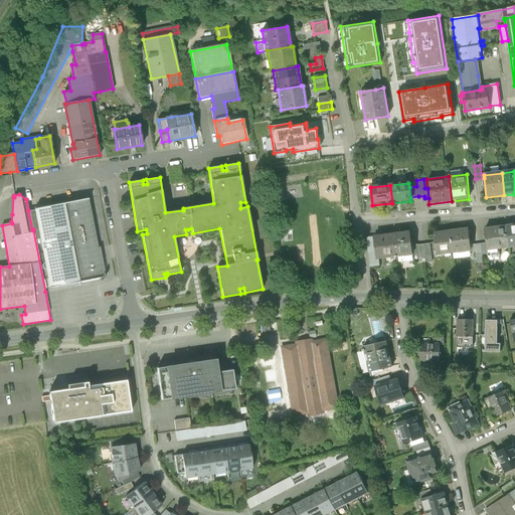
[(39,228),(50,288),(79,282),(91,280),(104,278),(89,198),(35,208),(35,209),(28,210),(32,229),(33,229),(33,230),(39,228)]
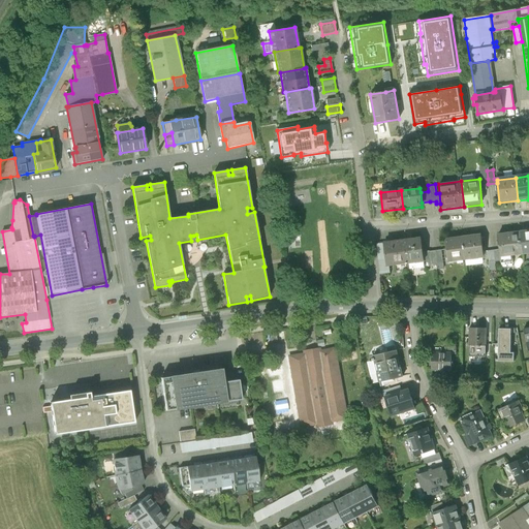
[(528,231),(520,234),(522,254),(528,253),(528,231)]
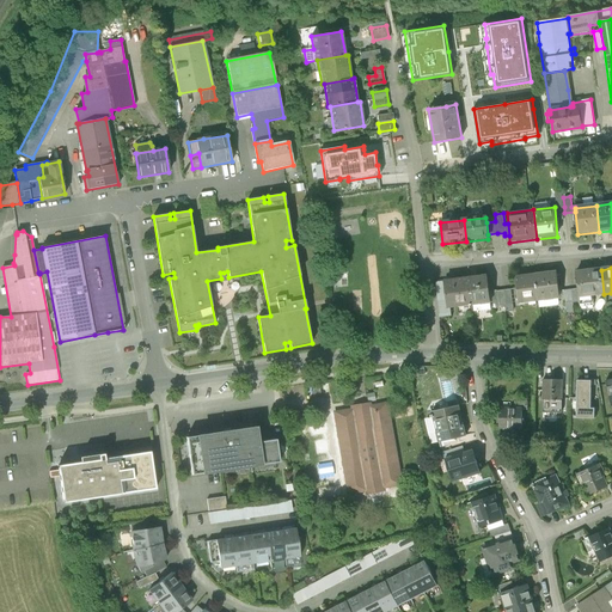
[(601,270),(574,273),(576,293),(576,298),(604,294),(601,270)]
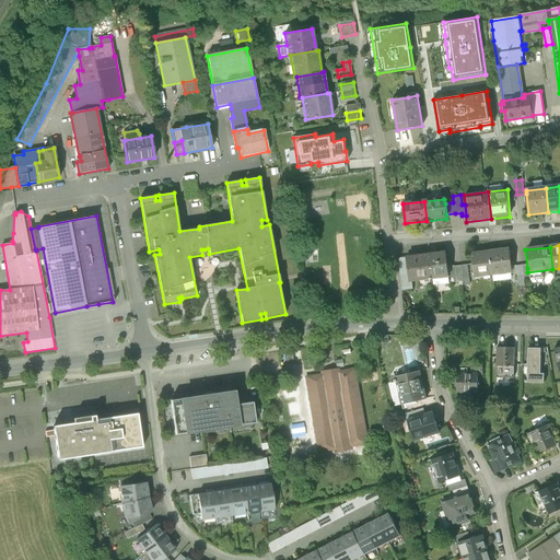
[(445,251),(427,253),(430,277),(448,275),(447,268),(445,251)]
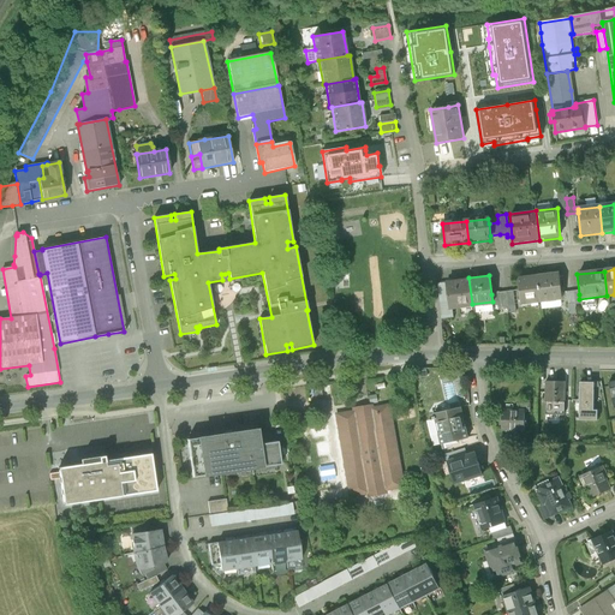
[(538,278),(541,304),(561,302),(566,300),(565,296),(560,296),(557,275),(538,278)]
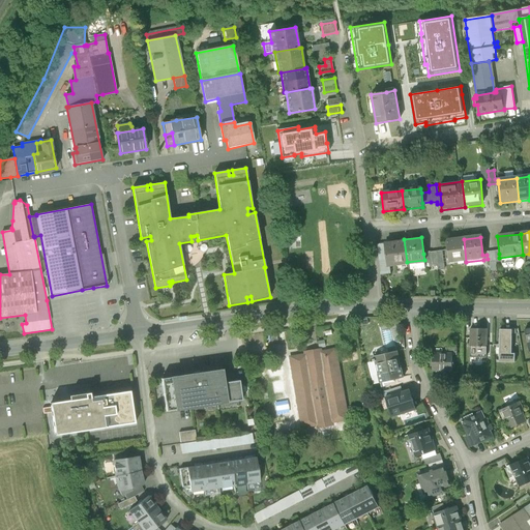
[(404,239),(384,241),(384,244),(386,264),(388,263),(407,262),(404,239)]
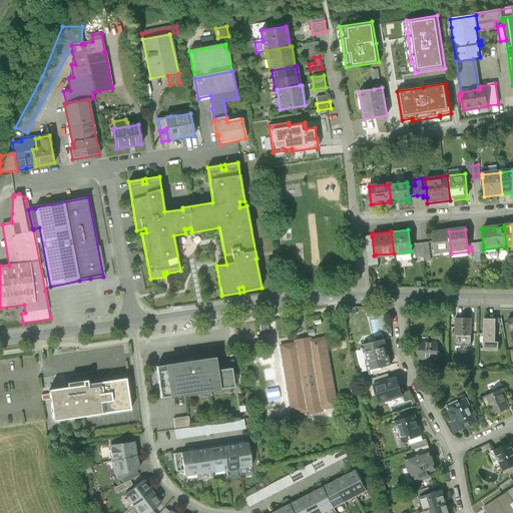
[(433,255),(451,253),(449,231),(430,233),(433,255)]
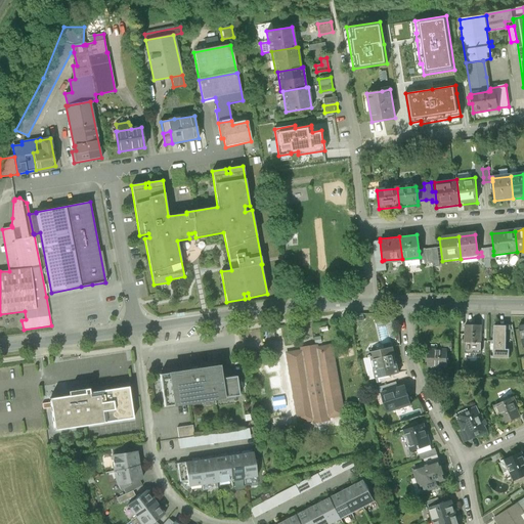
[(380,242),(373,243),(376,272),(386,271),(384,260),(382,261),(380,242)]
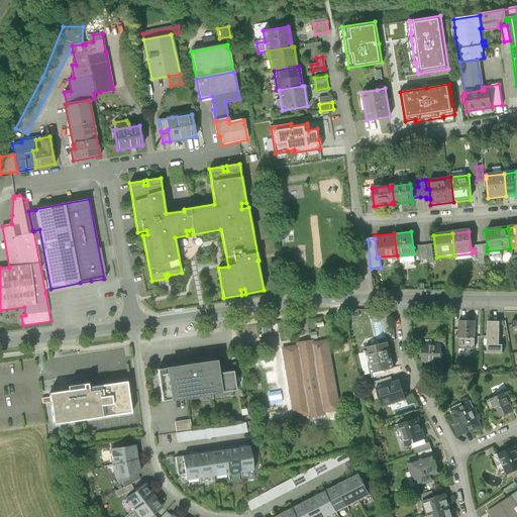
[(426,261),(425,245),(413,247),(414,253),(414,257),(419,256),(419,262),(426,261)]
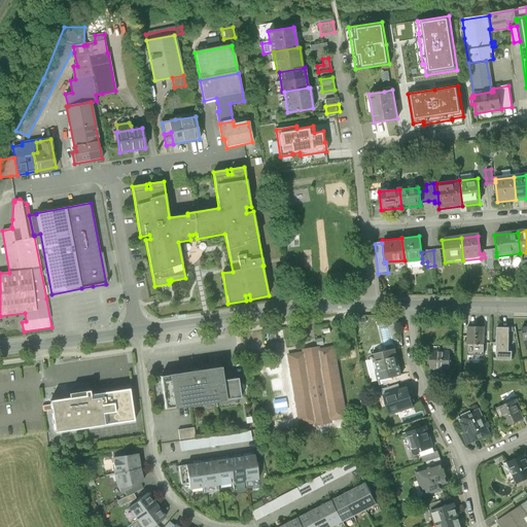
[(440,250),(433,250),(434,266),(435,269),(442,268),(440,250)]
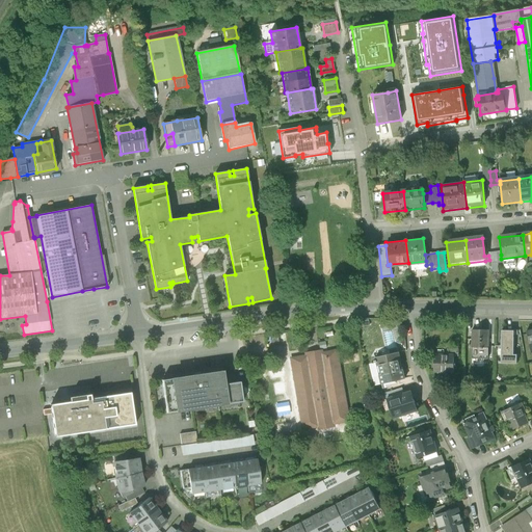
[(501,255),(488,256),(489,260),(491,274),(503,272),(501,259),(501,255)]
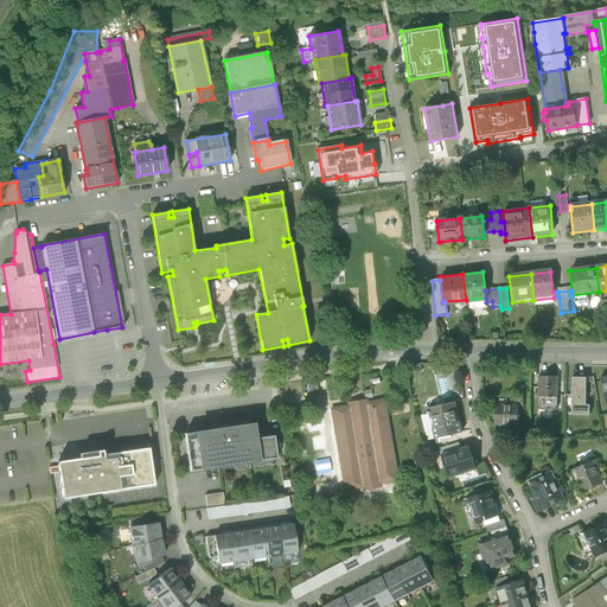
[(558,376),(538,376),(538,389),(538,408),(558,408),(558,376)]
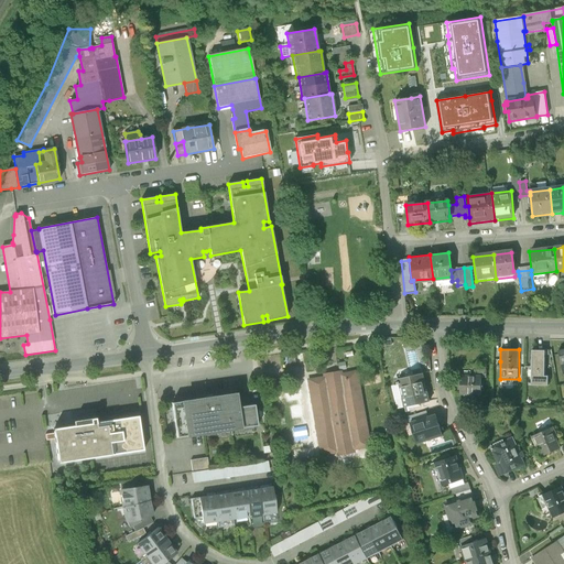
[(544,378),(545,361),(551,361),(551,351),(545,351),(532,350),(532,367),(531,376),(531,386),(548,387),(548,378),(544,378)]
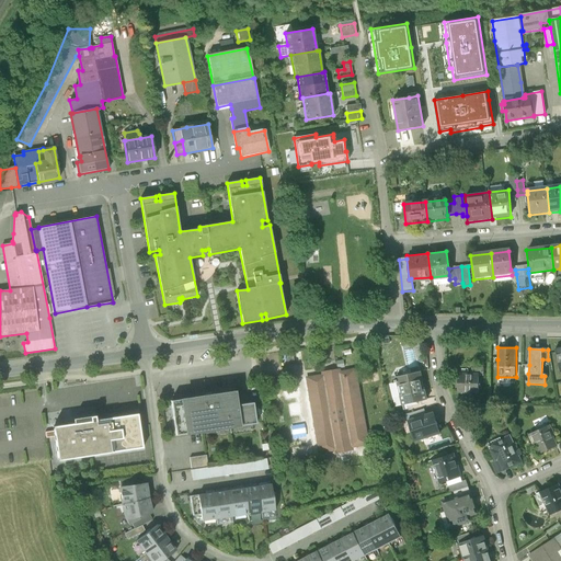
[(355,370),(339,374),(339,370),(334,371),(321,374),(322,376),(307,379),(320,453),(335,450),(335,453),(353,450),(352,447),(367,445),(355,370)]
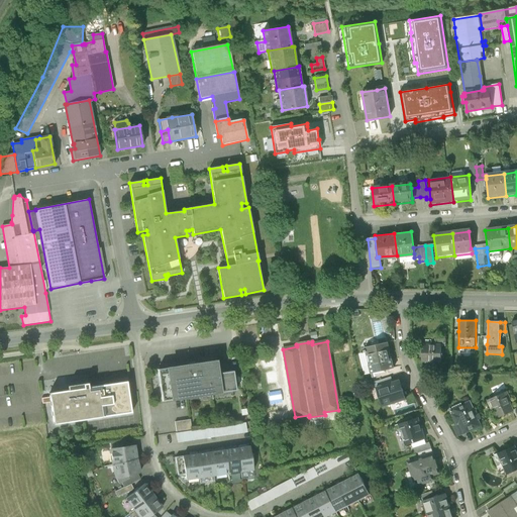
[(388,342),(365,347),(366,350),(364,350),(364,352),(366,351),(369,365),(371,365),(373,373),(394,369),(388,342)]
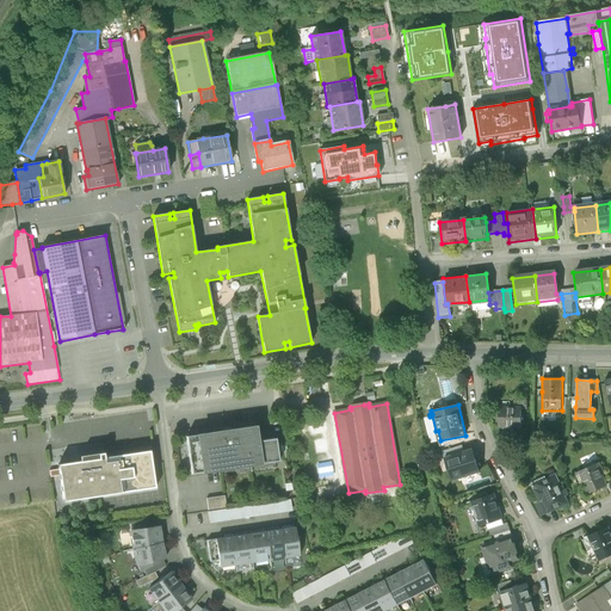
[(499,408),(499,427),(522,427),(522,408),(499,408)]
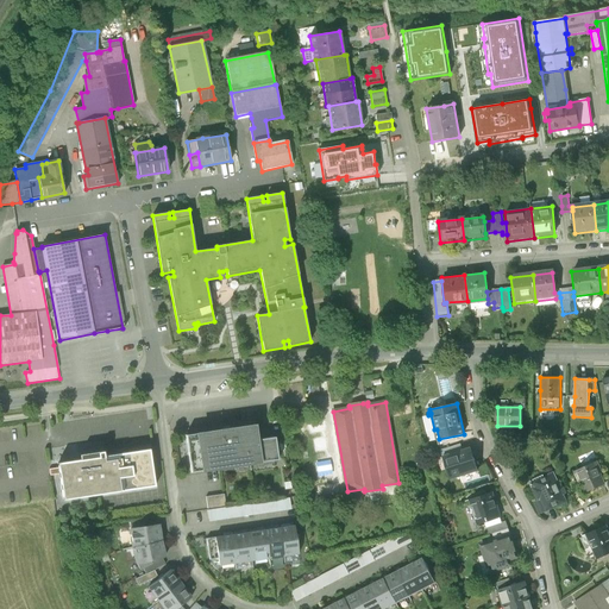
[(261,463),(257,440),(256,425),(186,435),(192,473),(261,463)]
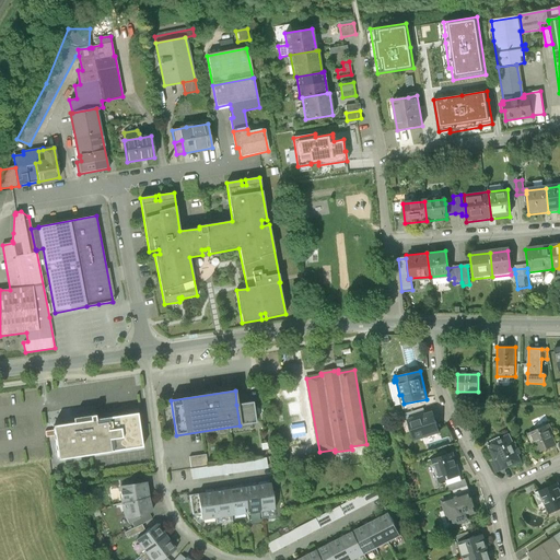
[(236,405),(240,426),(256,423),(253,403),(236,405)]
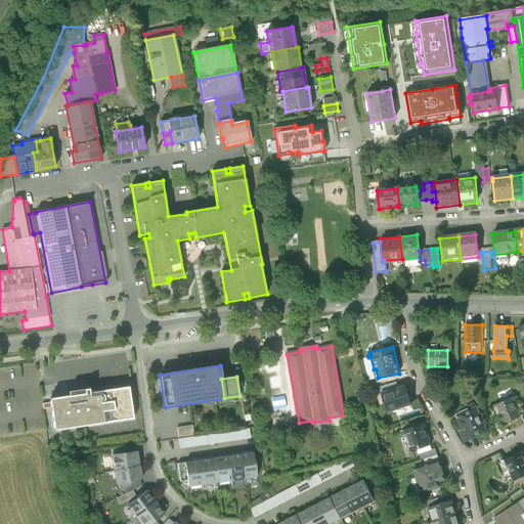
[(396,383),(379,388),(380,392),(384,390),(384,393),(398,388),(396,383)]
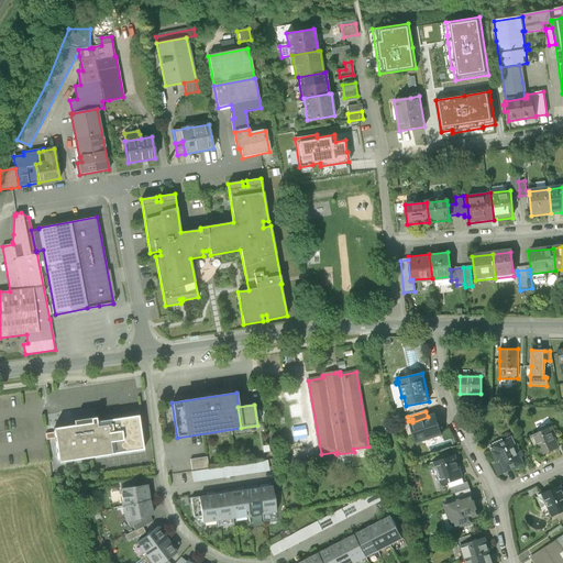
[(412,422),(410,423),(417,443),(441,434),(434,415),(428,417),(412,422)]
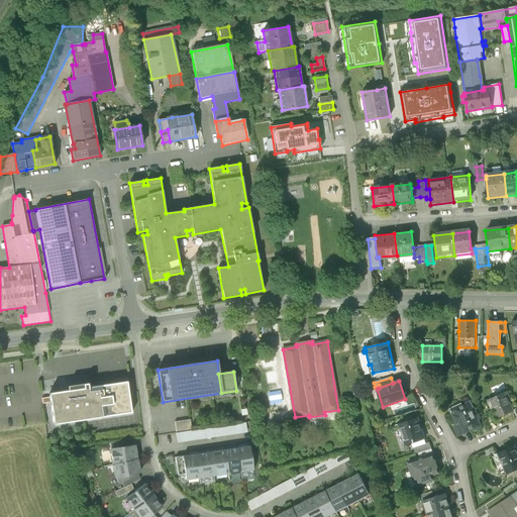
[(69,391),(49,394),(54,425),(132,413),(127,382),(89,388),(88,384),(68,387),(69,391)]
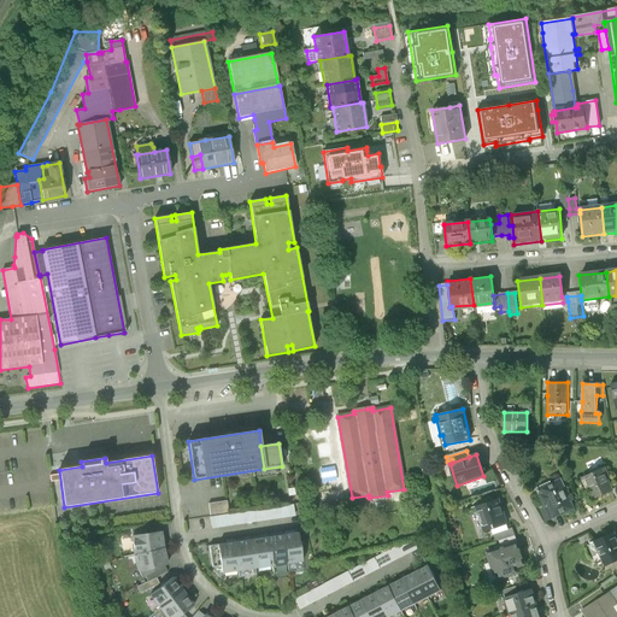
[(604,468),(583,476),(593,499),(613,489),(604,468)]
